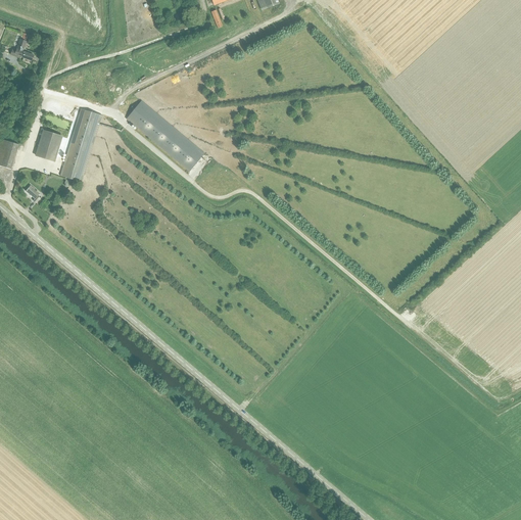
[(216,26),(220,24),(214,7),(209,9),(216,26)]
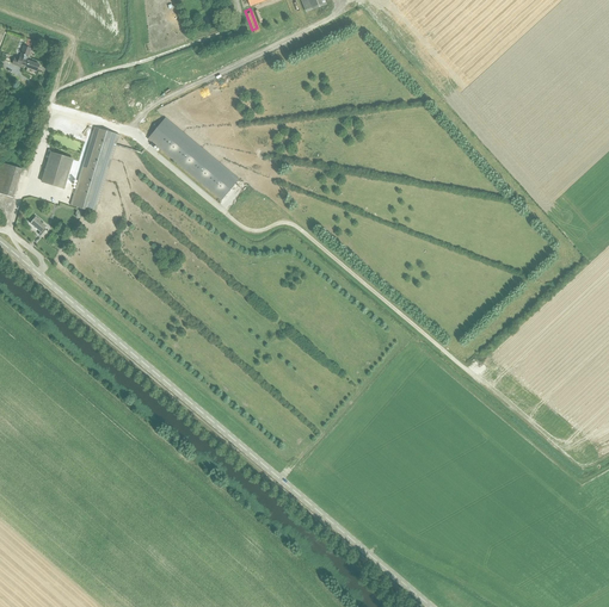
[(35,68),(37,62),(24,57),(29,45),(22,43),(17,57),(12,55),(10,60),(20,63),(20,62),(35,68)]
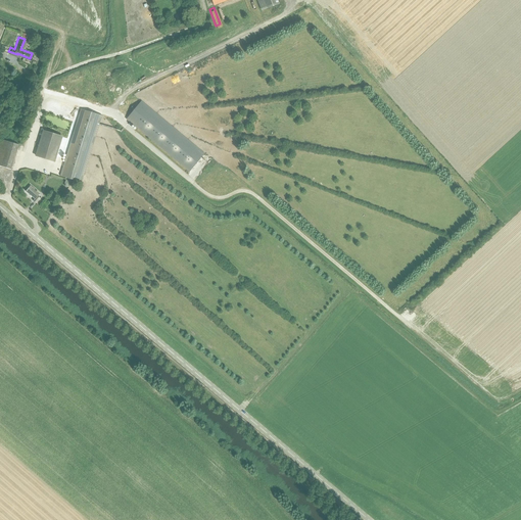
[(202,150),(139,98),(124,116),(187,169),(202,150)]
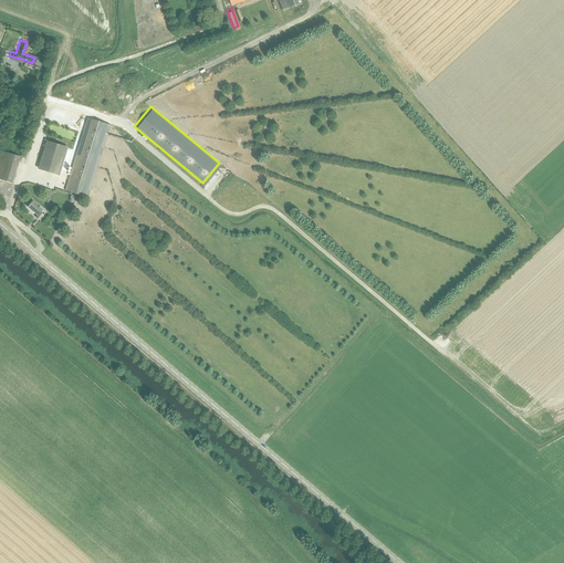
[(85,195),(108,122),(85,115),(63,187),(85,195)]
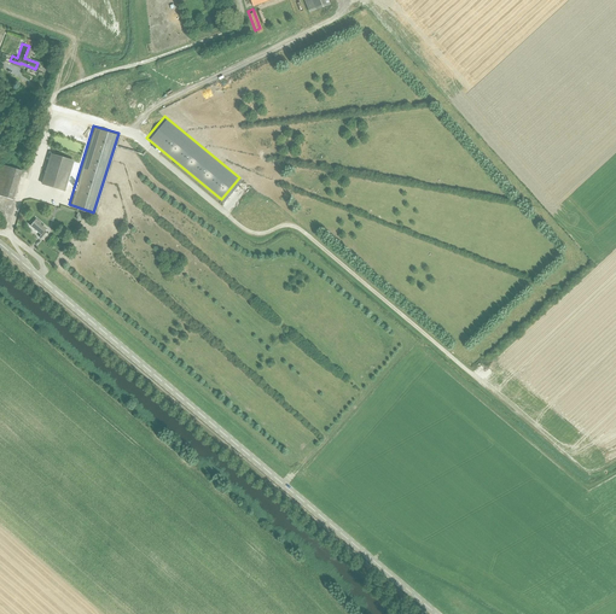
[(40,180),(63,187),(71,158),(48,151),(40,180)]
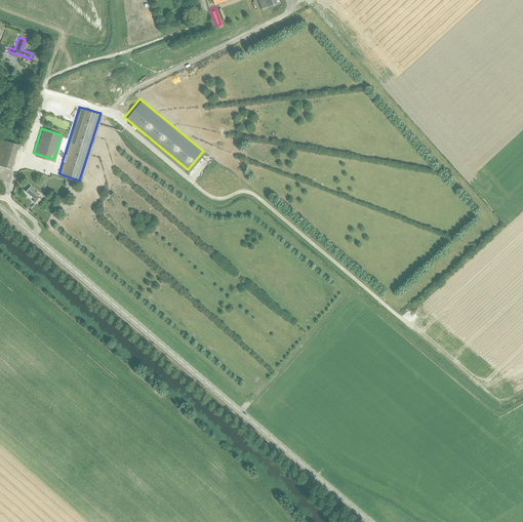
[(0,164),(9,167),(16,143),(0,136),(0,164)]
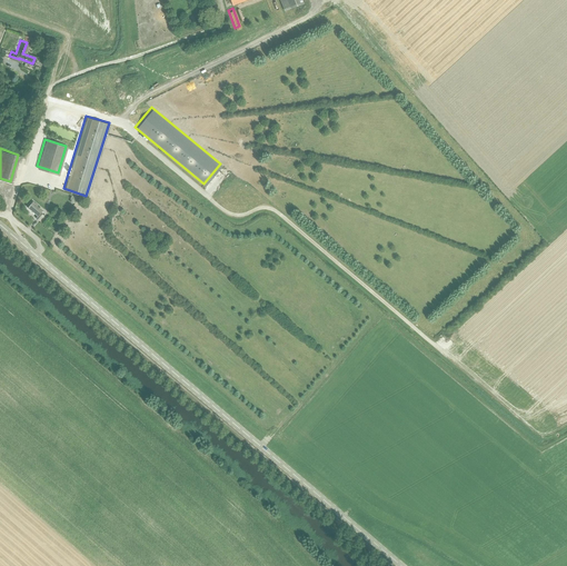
[(36,214),(33,216),(37,218),(42,211),(39,209),(41,208),(30,199),(26,205),(36,214)]
